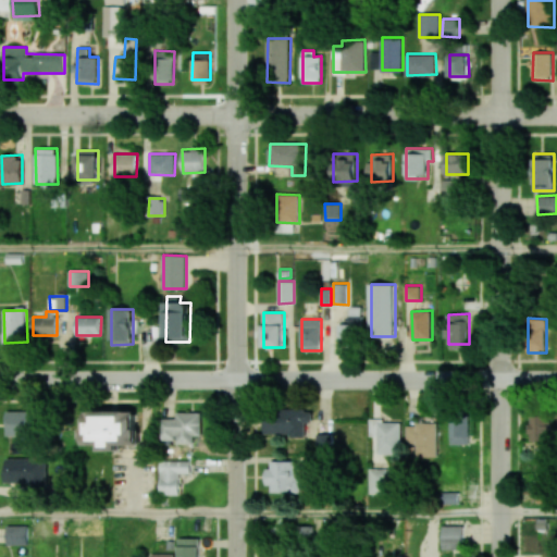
[(339,345),(339,324),(359,324),(359,345),(339,345)]
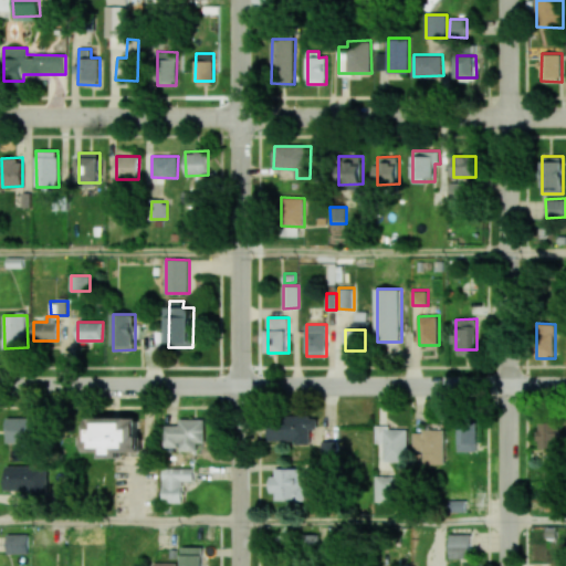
[(270,440),(296,441),(296,444),(311,444),(311,428),(318,428),(318,416),(270,416),(270,440)]
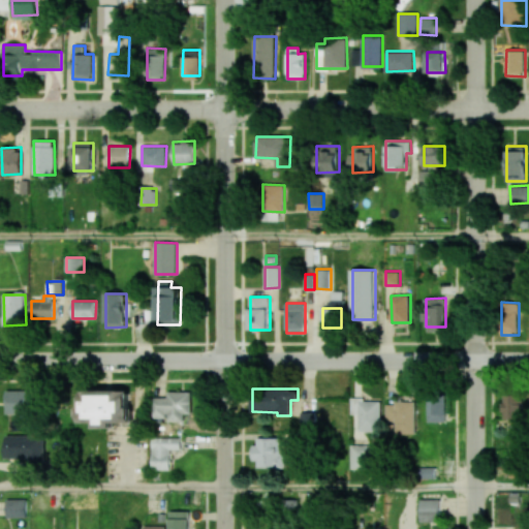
[(6,412),(43,413),(44,391),(6,390),(6,412)]
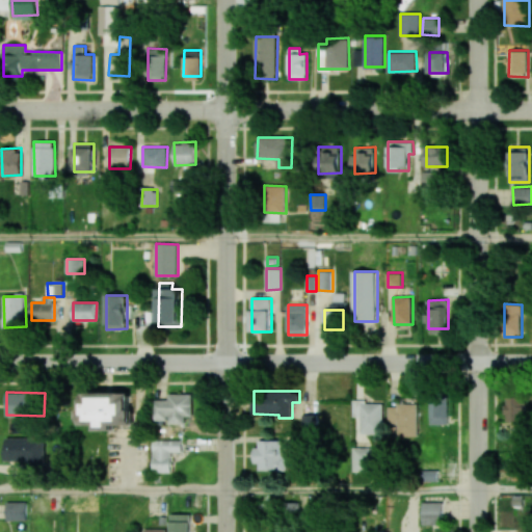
[(99,430),(116,430),(116,425),(133,425),(133,393),(83,393),(83,425),(99,425),(99,430)]
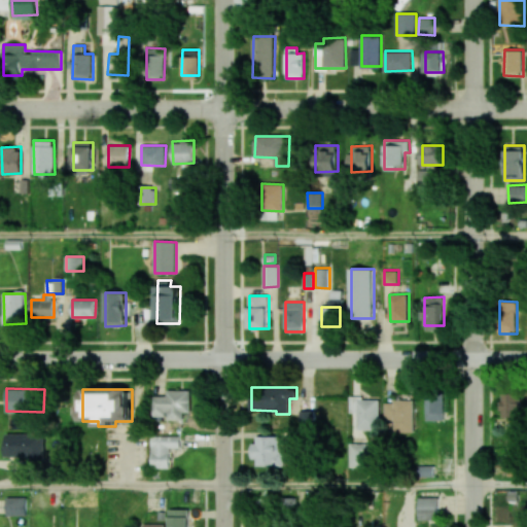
[(152,417),(169,416),(169,420),(184,420),(184,413),(191,412),(190,390),(168,390),(168,395),(152,396),(152,417)]
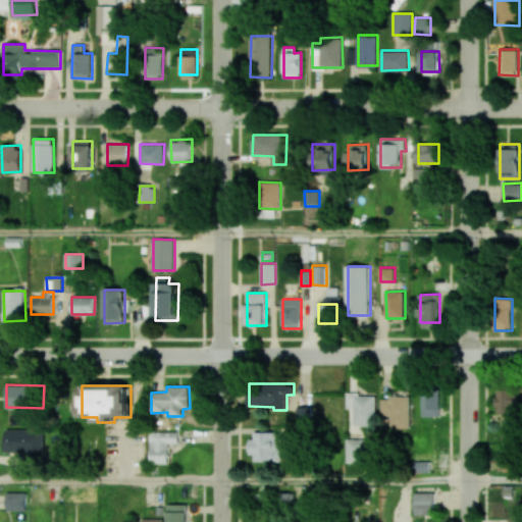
[(518,414),(517,388),(499,389),(499,414),(518,414)]
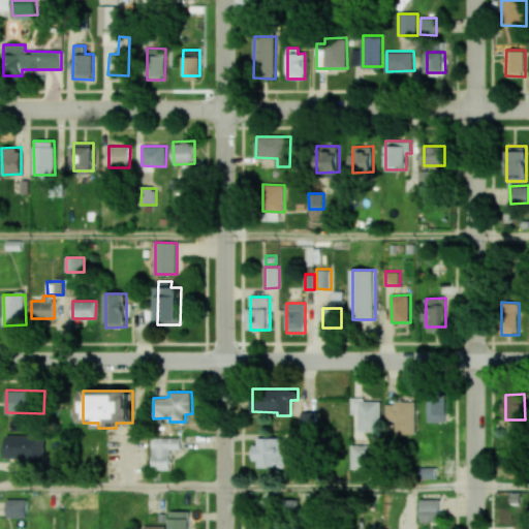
[(429,422),(446,421),(445,395),(428,395),(429,422)]
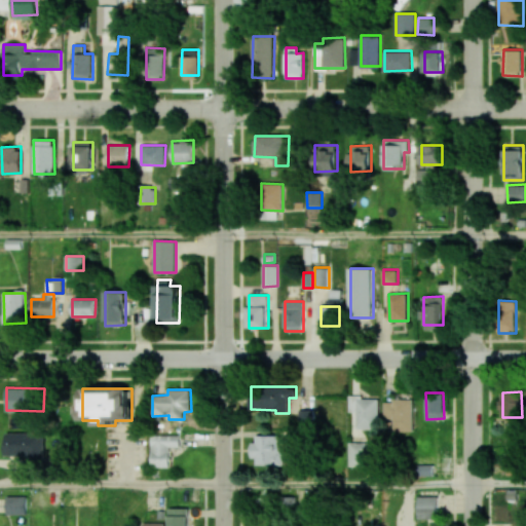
[(378,398),(349,398),(349,412),(357,412),(358,429),(379,428),(378,398)]
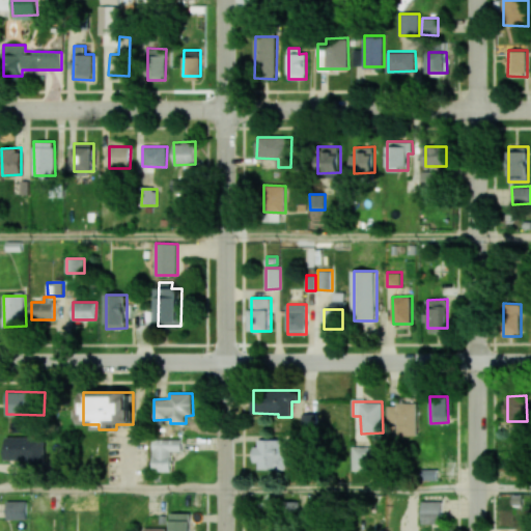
[(417,436),(417,404),(388,403),(388,422),(397,422),(397,435),(417,436)]
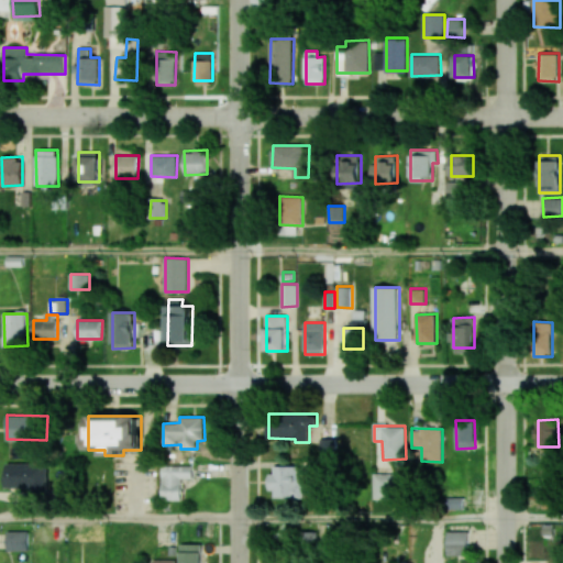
[(320,457),(335,457),(335,439),(320,439),(320,457)]
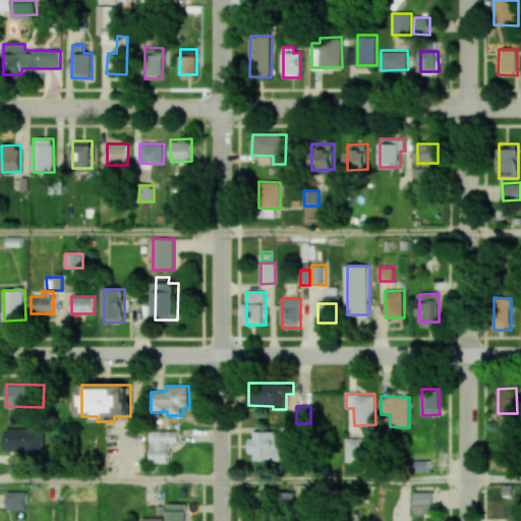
[(44,429),(6,429),(6,451),(31,451),(31,456),(44,455),(44,429)]
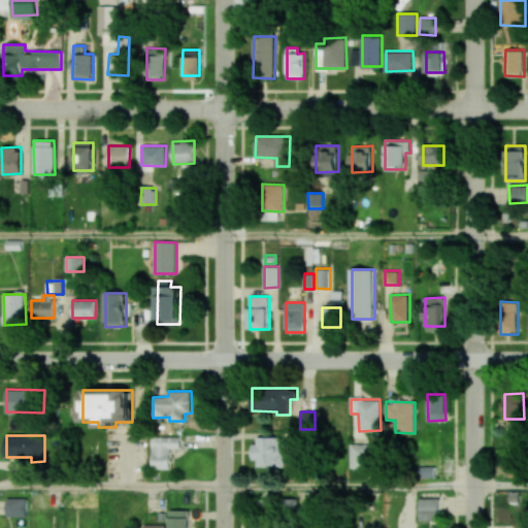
[(180,437),(153,436),(152,468),(170,469),(171,449),(180,449),(180,437)]
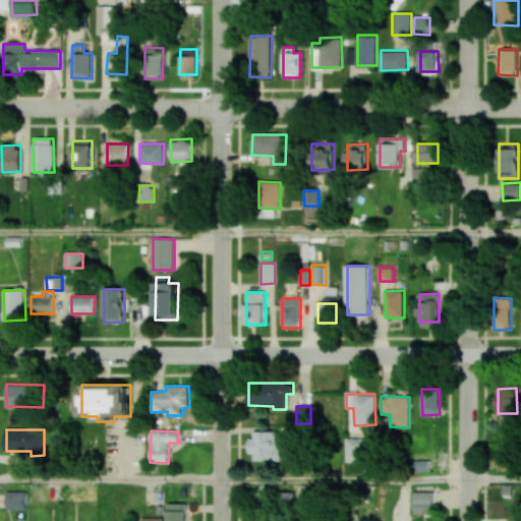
[(280,461),(280,431),(251,431),(251,461),(280,461)]
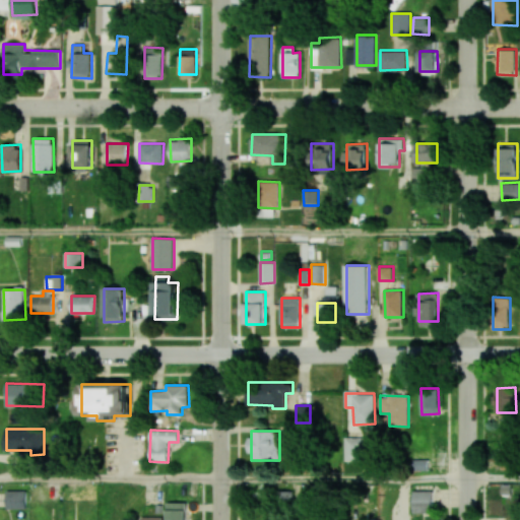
[(366,460),(365,437),(345,438),(345,461),(366,460)]
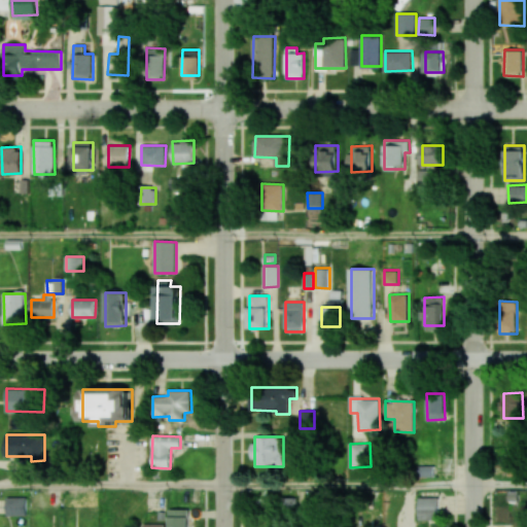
[(433,466),(418,465),(418,477),(433,477),(433,466)]
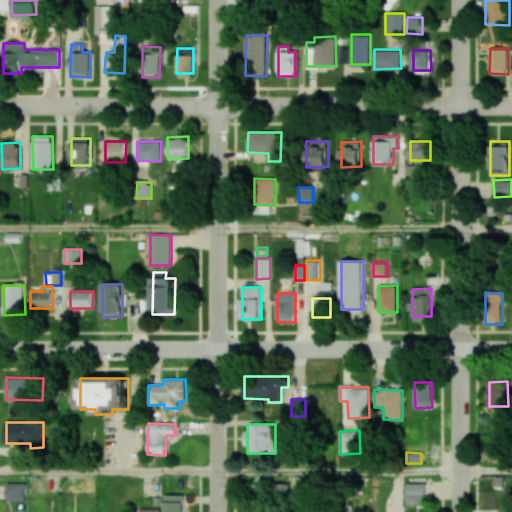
[(25,483),(6,483),(6,501),(26,500),(25,483)]
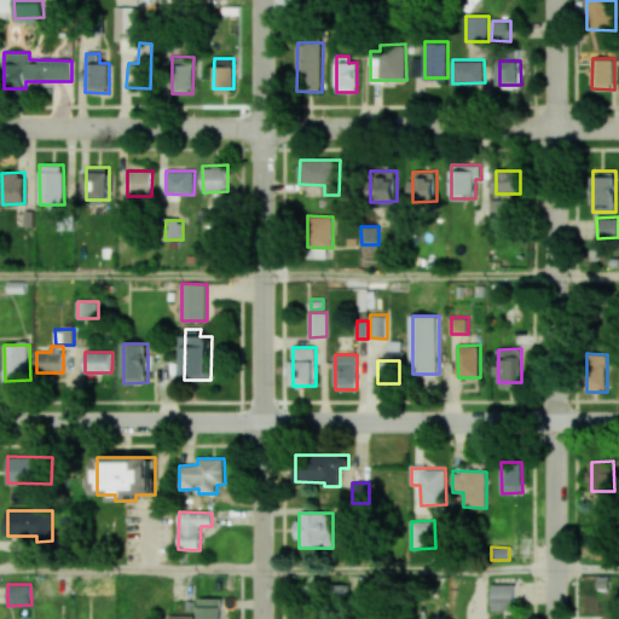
[(492,611),(515,611),(515,584),(491,584),(492,611)]
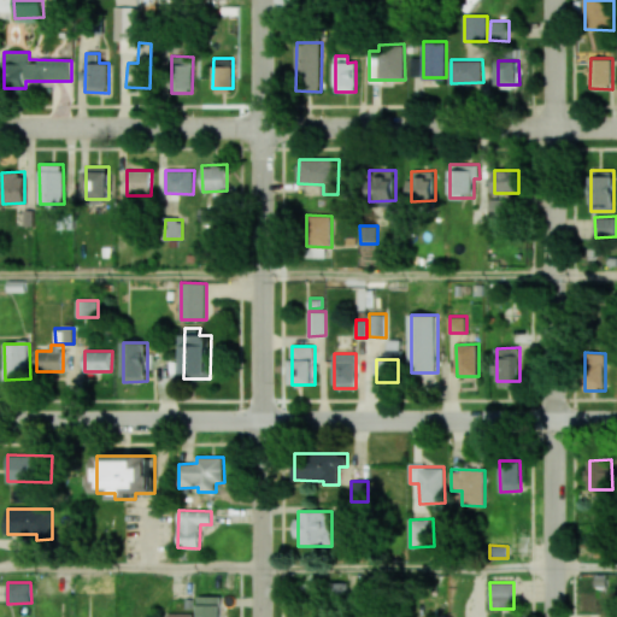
[(200,616),(200,597),(223,597),(223,616),(200,616)]
